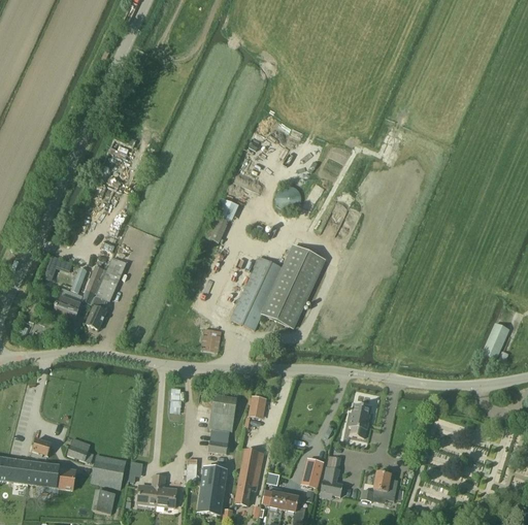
[(324,259),(293,244),(282,267),(260,315),(291,329),(324,259)]
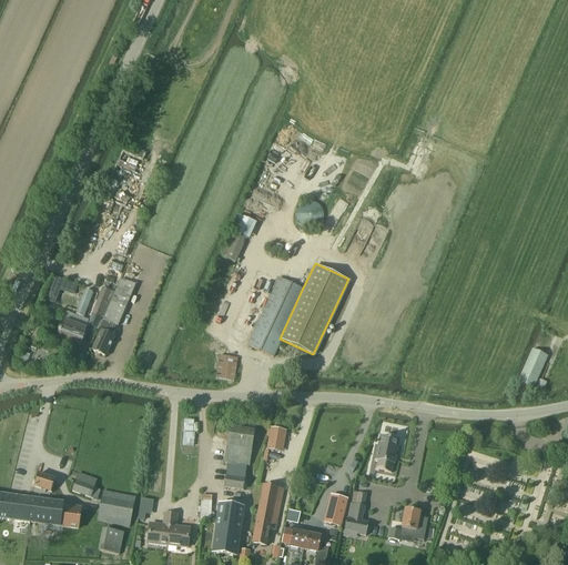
[(303,288),(279,275),(247,343),(273,354),(280,339),(303,288)]
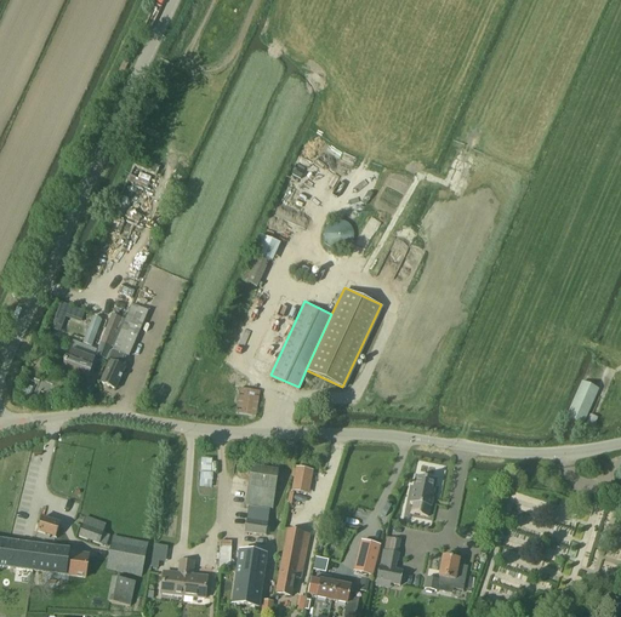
[(127,353),(147,309),(131,302),(113,347),(124,352),(127,353)]
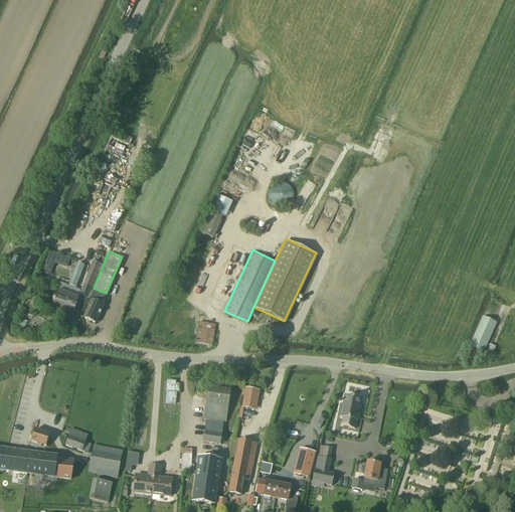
[(91,285),(101,262),(93,259),(83,282),(91,285)]
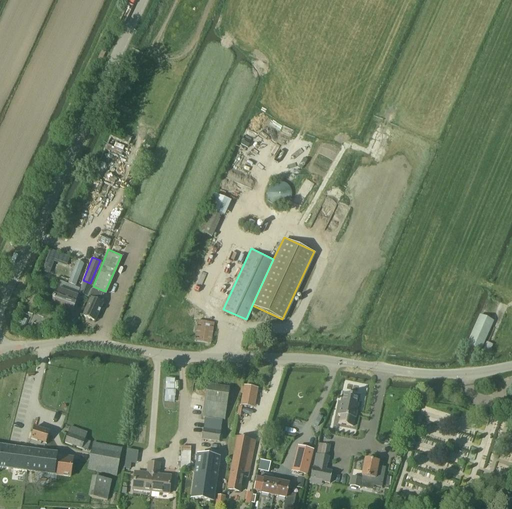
[(71,311),(78,293),(57,285),(50,303),(71,311)]
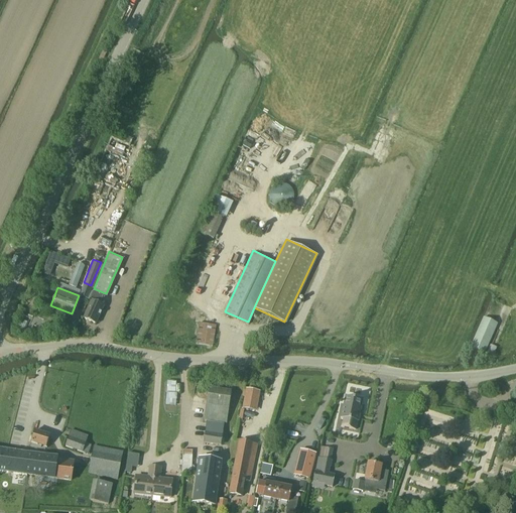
[(91,298),(84,315),(96,322),(104,303),(99,301),(103,292),(94,288),(90,289),(87,296),(91,298)]
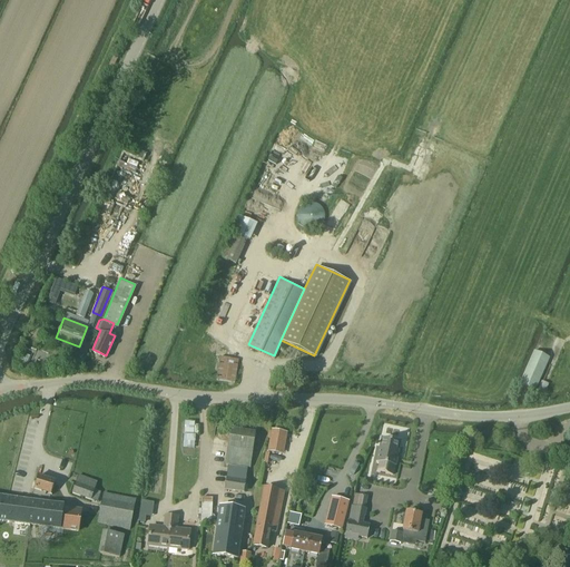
[(21,349),(17,360),(41,369),(45,359),(31,353),(21,349)]
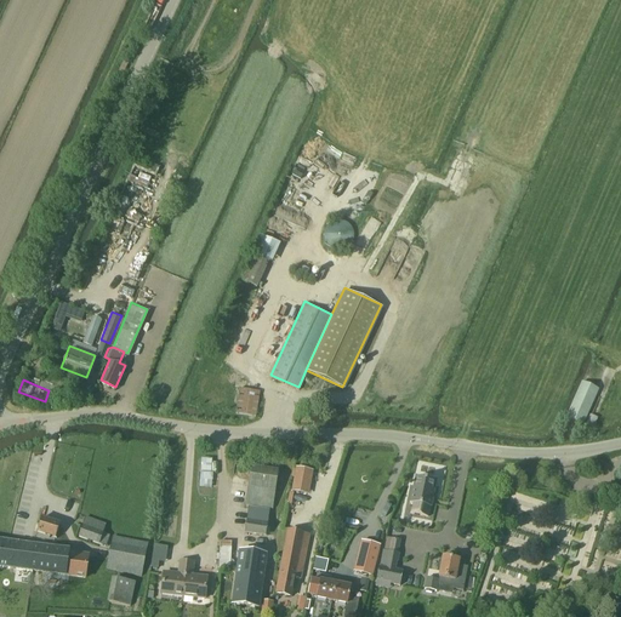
[(582,422),(598,386),(582,380),(567,415),(582,422)]
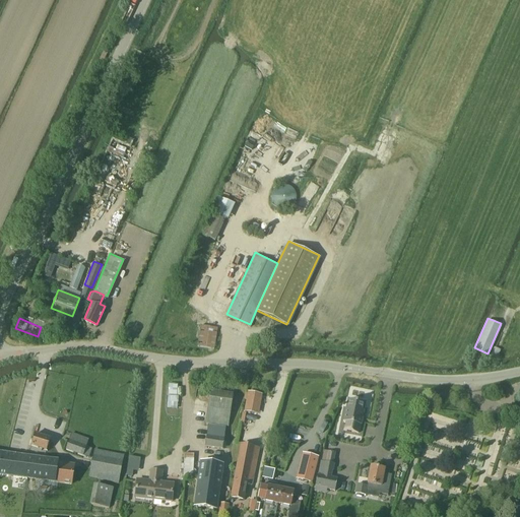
[(213,346),(216,325),(201,323),(197,343),(213,346)]
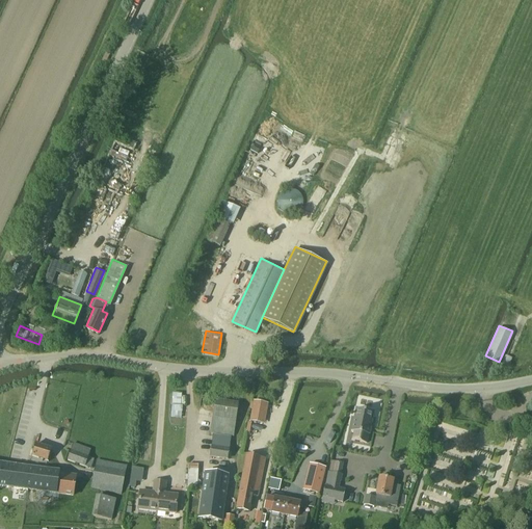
[(508,364),(512,355),(505,352),(502,361),(508,364)]
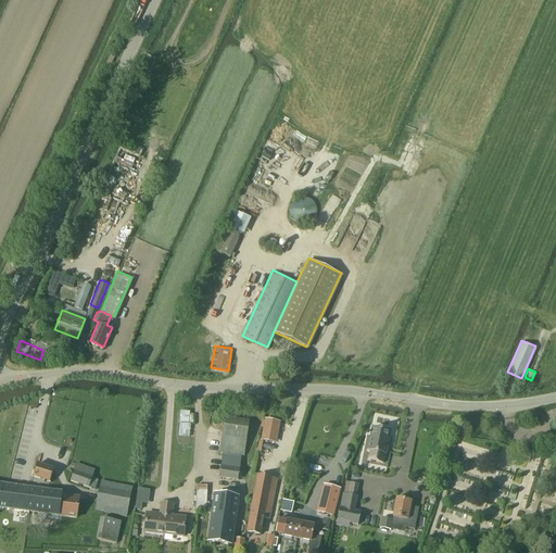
[(189,420),(190,409),(179,409),(178,419),(189,420)]
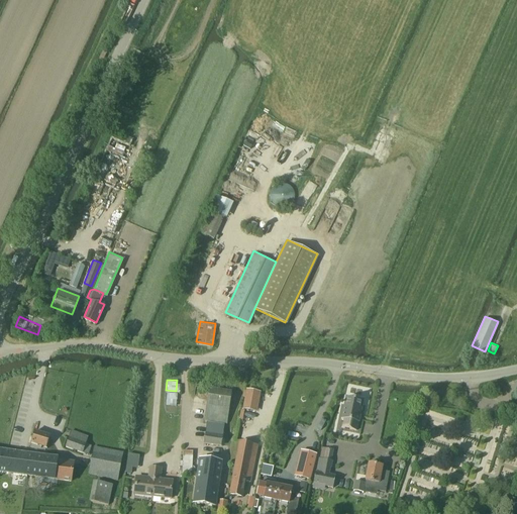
[(226,421),(231,389),(209,386),(204,418),(226,421)]
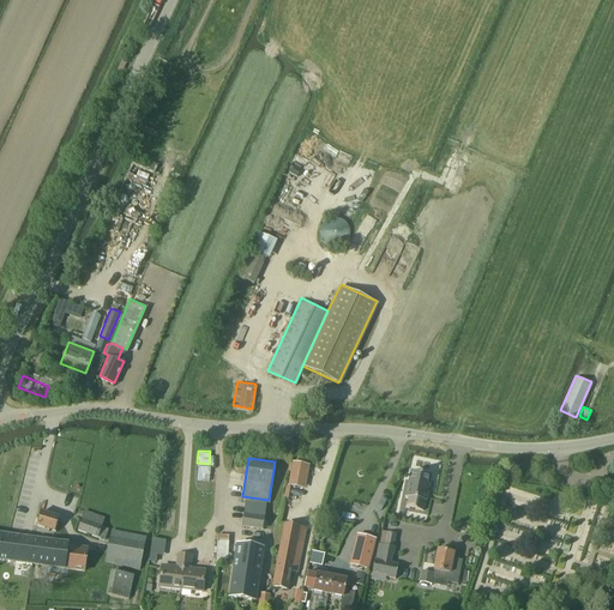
[(307,463),(293,460),(289,484),(304,487),(307,463)]
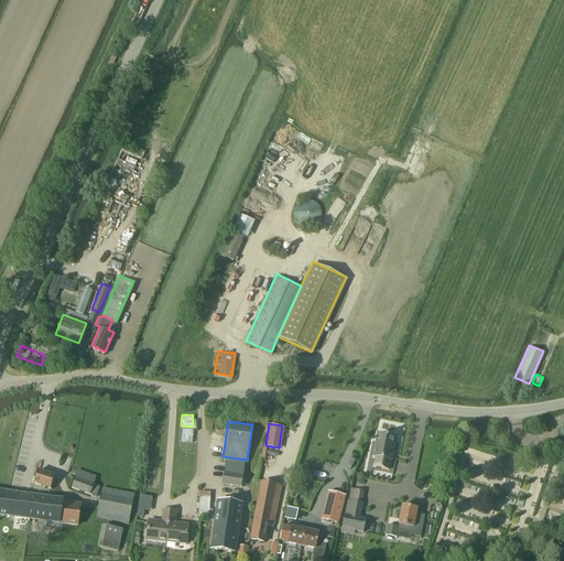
[(375,441),(371,454),(375,455),(372,464),(388,467),(390,459),(391,459),(394,442),(392,442),(393,434),(379,431),(377,442),(375,441)]
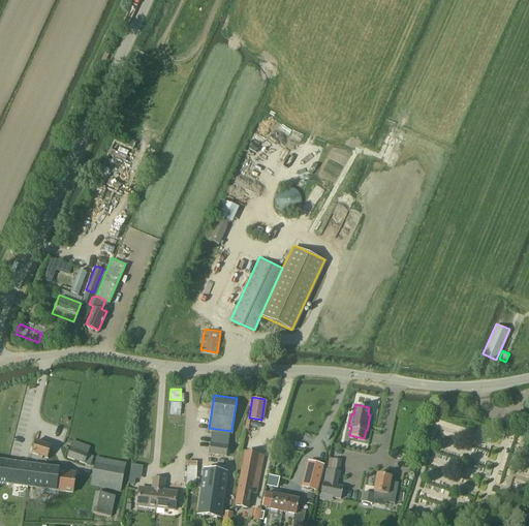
[(90,463),(93,454),(87,452),(90,444),(73,438),(67,455),(90,463)]
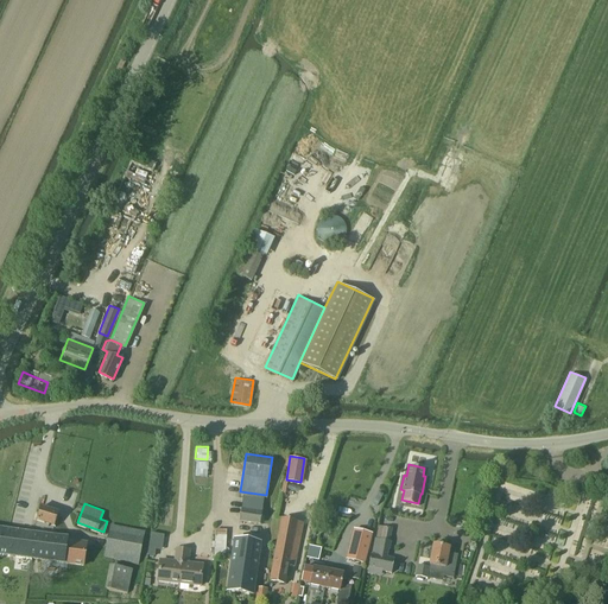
[(40,504),(37,517),(54,523),(58,510),(40,504)]
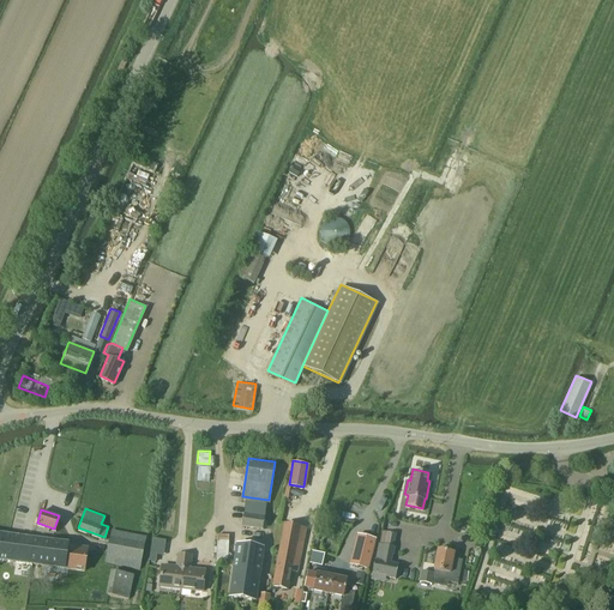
[(241,525),(263,527),(264,515),(244,513),(241,525)]
